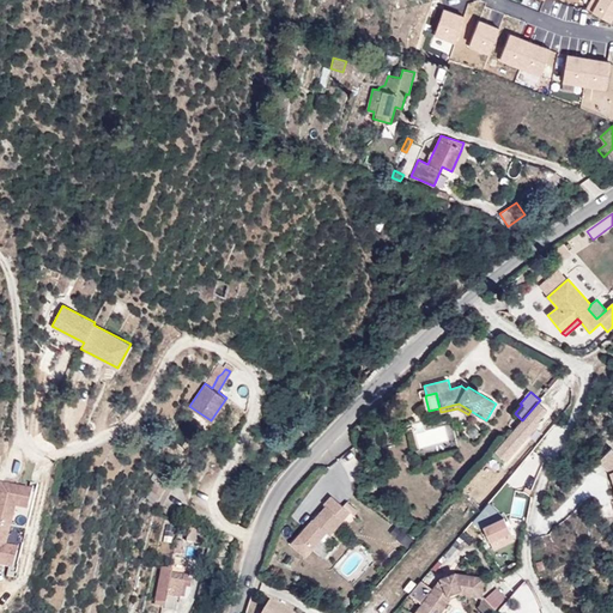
[(422,422),(410,425),(417,451),(453,442),(448,424),(424,430),(422,422)]
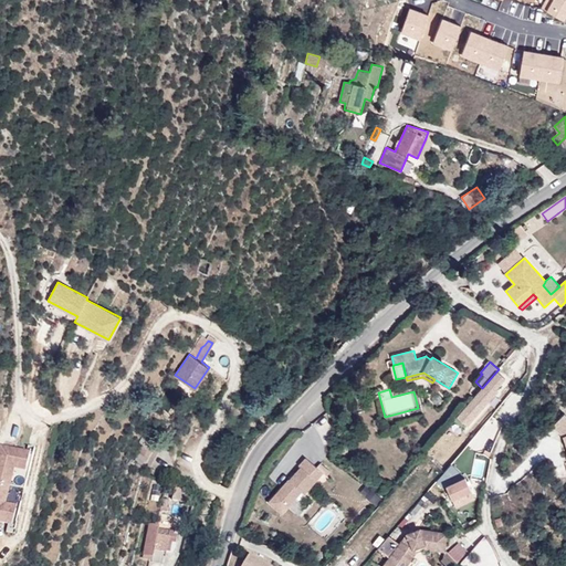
[(565,413),(553,426),(565,436),(565,440),(565,413)]
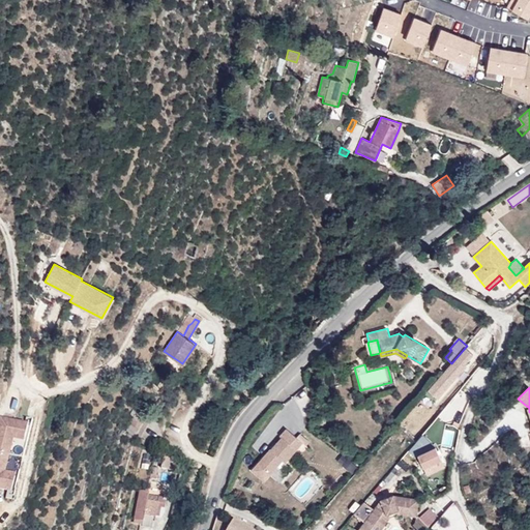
[(144,408),(136,404),(130,414),(139,418),(144,408)]
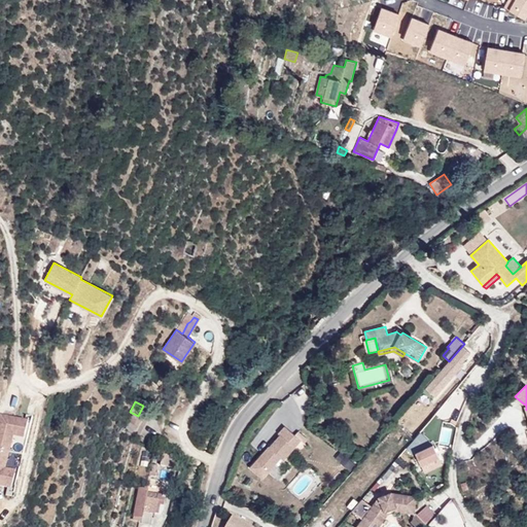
[(0,487),(15,491),(32,422),(0,415),(0,416),(0,487)]
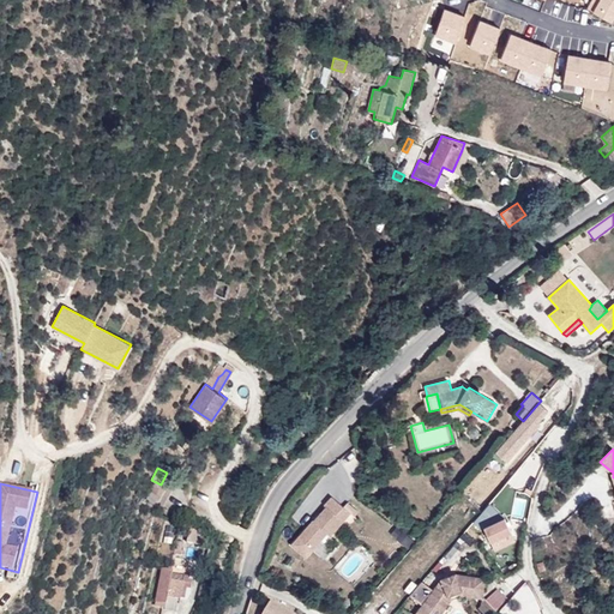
[(507,515),(516,491),(503,486),(494,510),(507,515)]
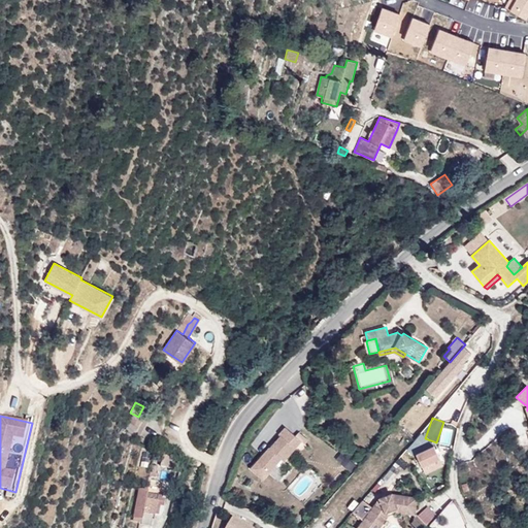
[(439,446),(452,449),(459,425),(446,422),(439,446)]
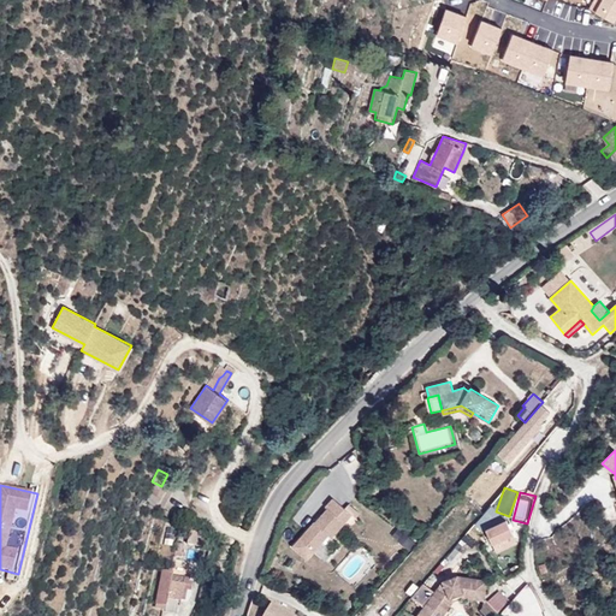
[(158,497),(152,493),(147,502),(154,504),(158,497)]
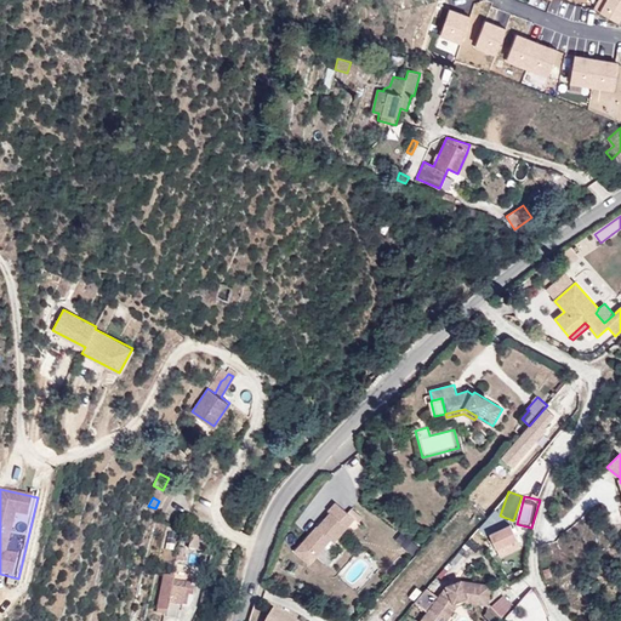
[(317,525),(295,551),(309,563),(331,539),(334,541),(354,518),(336,502),(329,511),(330,512),(318,527),(317,525)]
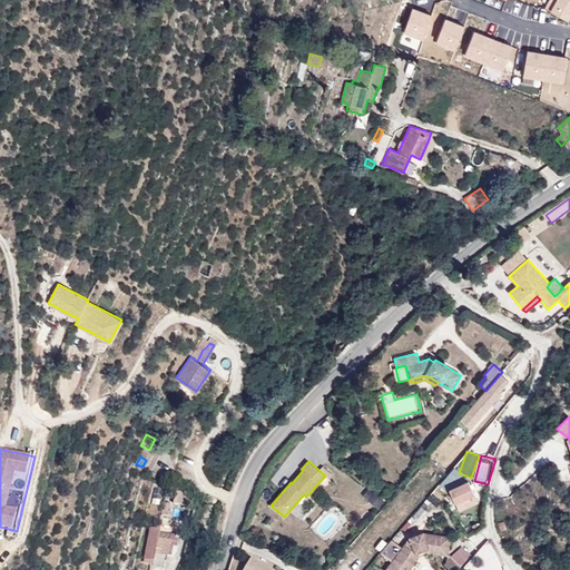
[(472,494),(465,482),(446,491),(453,503),(472,494)]
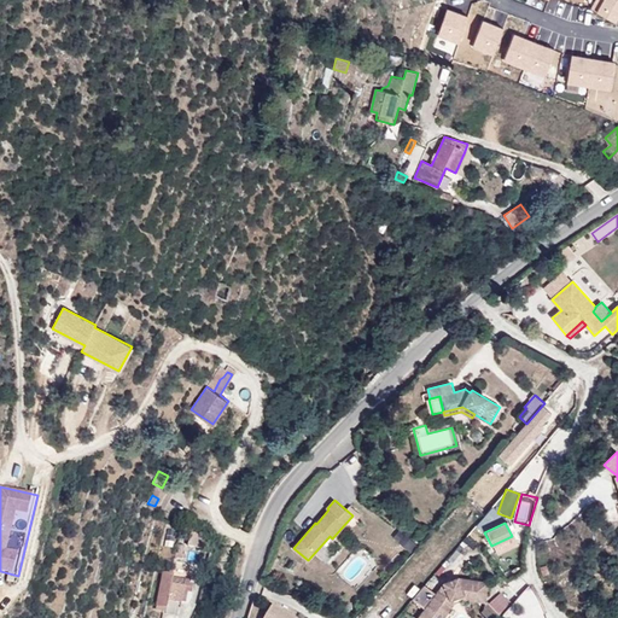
[(202,548),(204,536),(191,532),(188,546),(202,548)]
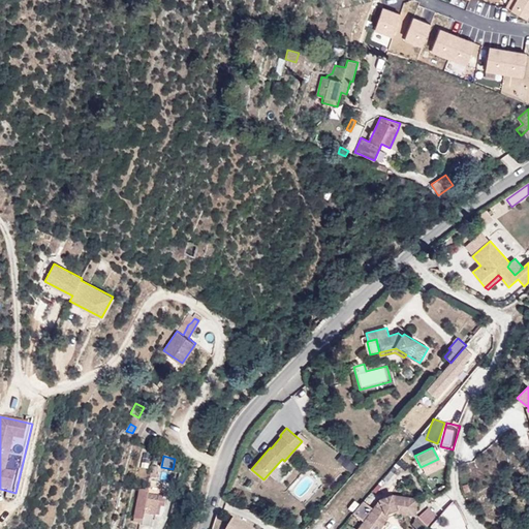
[(164,507),(166,498),(159,497),(161,487),(151,485),(149,492),(139,490),(134,519),(144,521),(145,515),(156,517),(157,506),(164,507)]
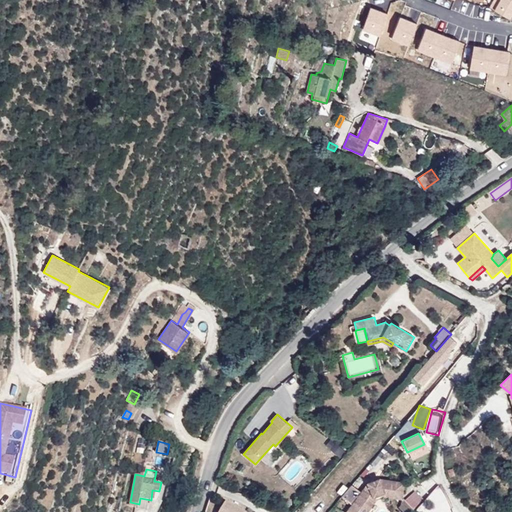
[(361,492),(352,484),(342,496),(353,504),(346,511),(364,511),(364,510),(374,496),(385,492),(403,495),(405,483),(380,478),(368,483),(361,492)]
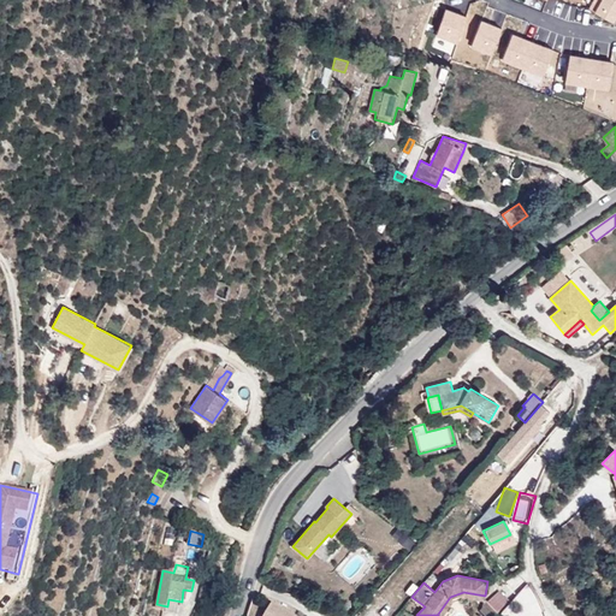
[(485,596),(463,592),(450,597),(438,614),(438,615),(442,615),(454,600),(465,597),(484,600),(485,596)]
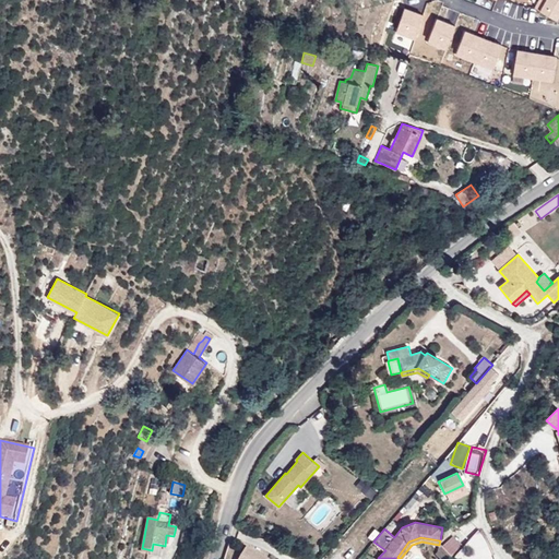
[(453,537),(442,548),(452,557),(463,546),(453,537)]
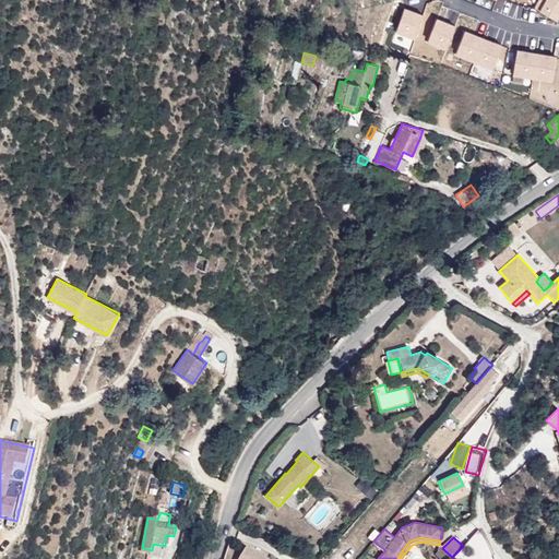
[(439,545),(437,555),(441,558),(453,558),(452,557),(442,548),(439,545)]
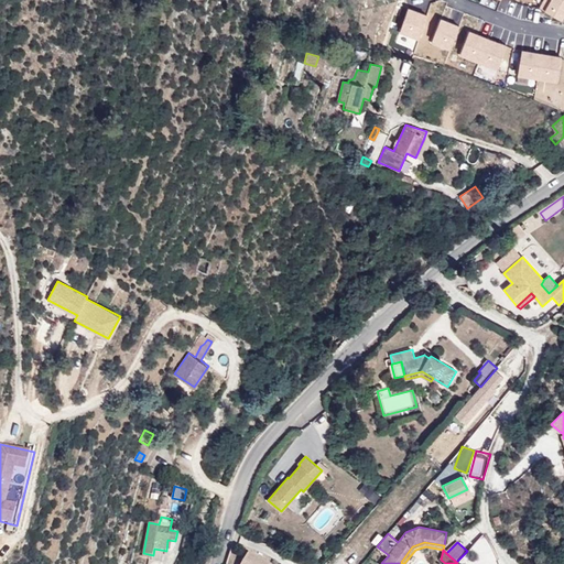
[(268,563),(249,553),(242,563),(268,563)]
